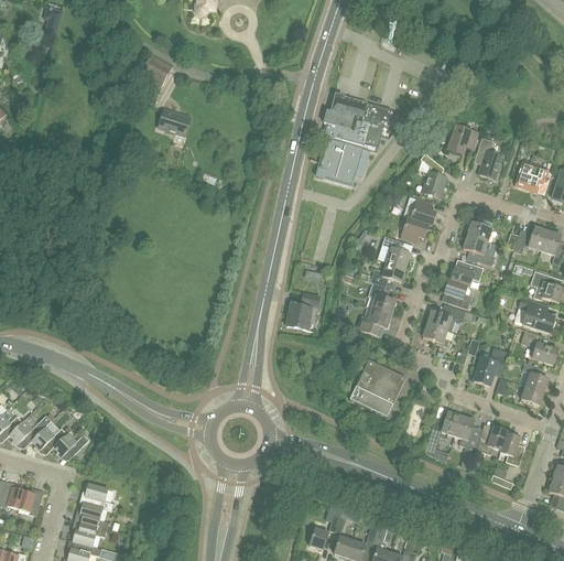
[(195,0),(195,8),(195,10),(197,13),(201,14),(204,13),(206,11),(207,8),(215,9),(215,0),(195,0)]
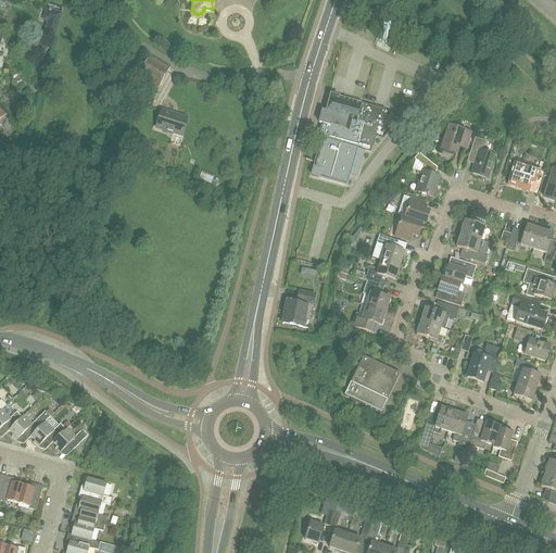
[(61,11),(47,7),(43,16),(48,19),(45,32),(54,34),(61,11)]
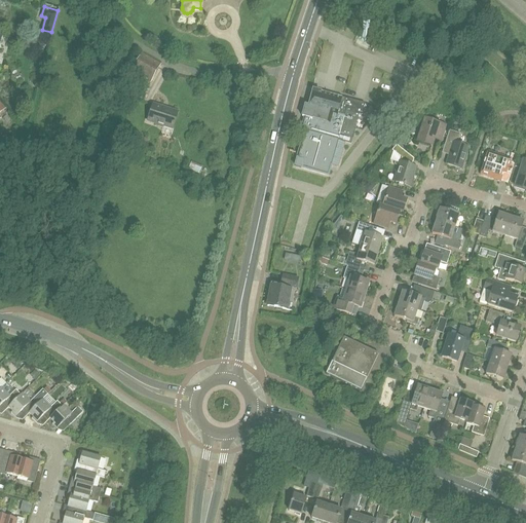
[(150,79),(160,62),(142,50),(132,69),(150,79)]
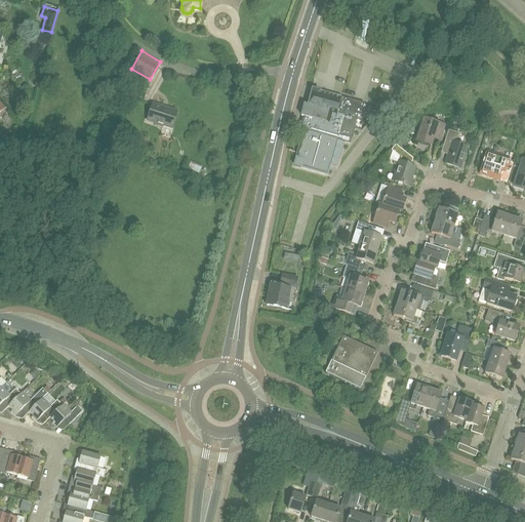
[(130,81),(127,88),(139,93),(143,86),(130,81)]
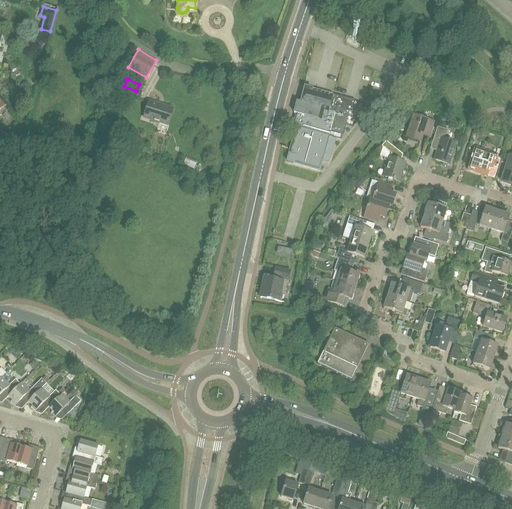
[(340,94),(325,90),(325,91),(304,85),(300,101),(297,100),(294,111),(297,112),(293,124),(297,125),(289,152),(289,153),(288,153),(287,159),(293,161),(293,160),(294,161),(294,160),(319,167),(320,163),(321,163),(322,158),(329,160),(336,136),(342,138),(346,123),(345,123),(349,109),(351,110),(355,98),(340,94)]
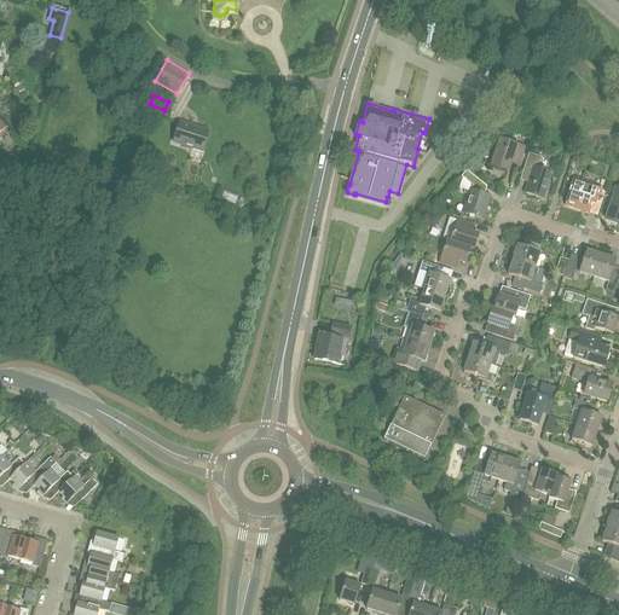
[(180,120),(173,139),(203,149),(209,129),(180,120)]
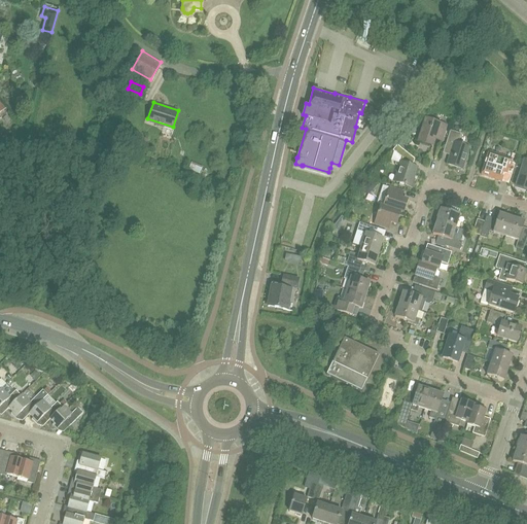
[(442,138),(443,134),(446,124),(425,116),(418,139),(432,144),(434,136),(442,138)]
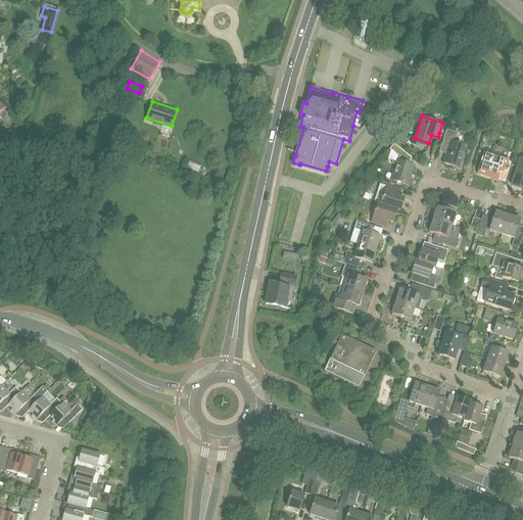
[(446,127),(441,143),(448,146),(443,160),(459,166),(466,144),(455,140),(458,131),(446,127)]
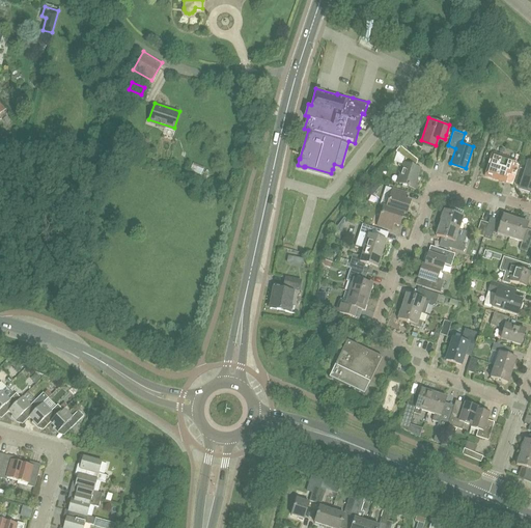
[(396,150),(394,158),(398,160),(397,162),(401,163),(396,181),(414,186),(420,166),(416,165),(411,164),(412,162),(416,157),(400,143),(395,149),(396,150)]
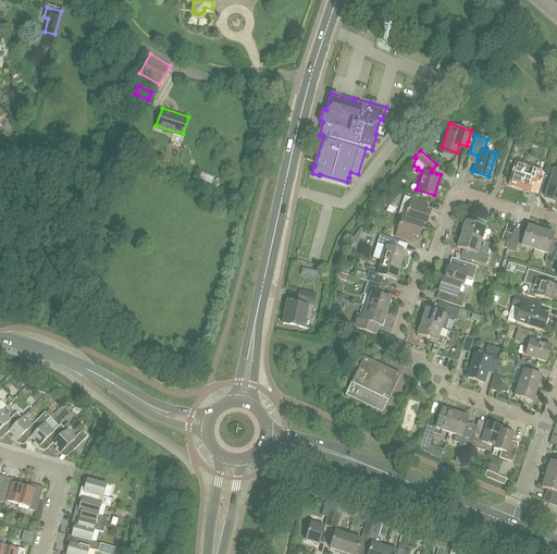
[(517,158),(508,183),(530,189),(532,183),(540,185),(547,162),(541,160),(540,165),(517,158)]
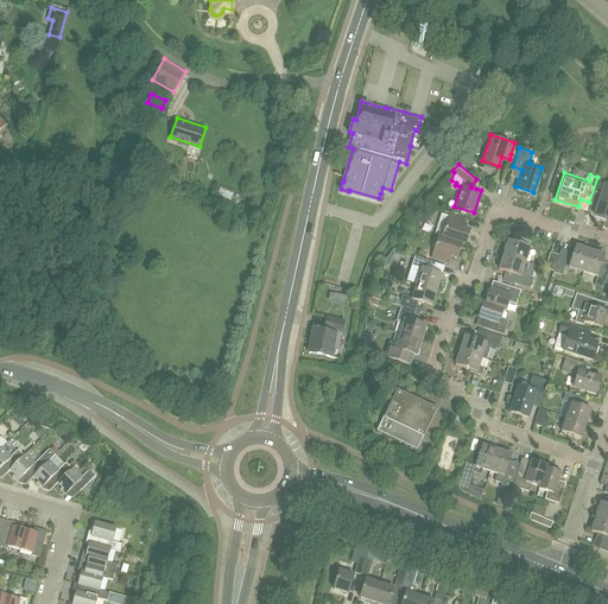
[(607,216),(607,184),(605,183),(595,213),(607,216)]
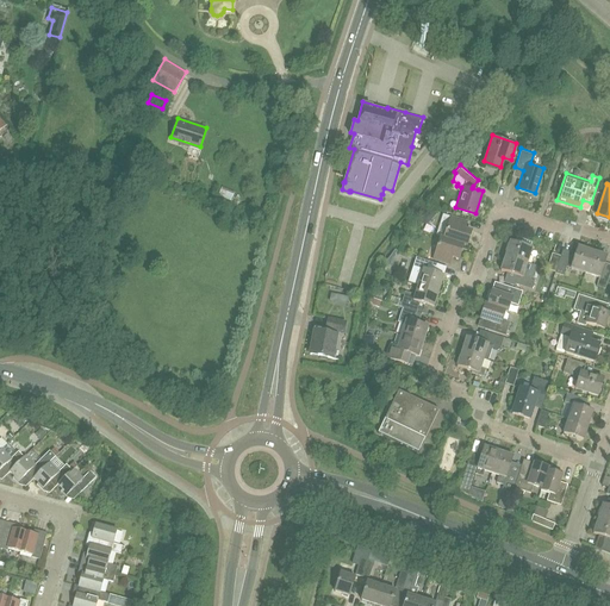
[(462,242),(466,243),(471,229),(465,226),(467,219),(452,213),(444,236),(462,242)]
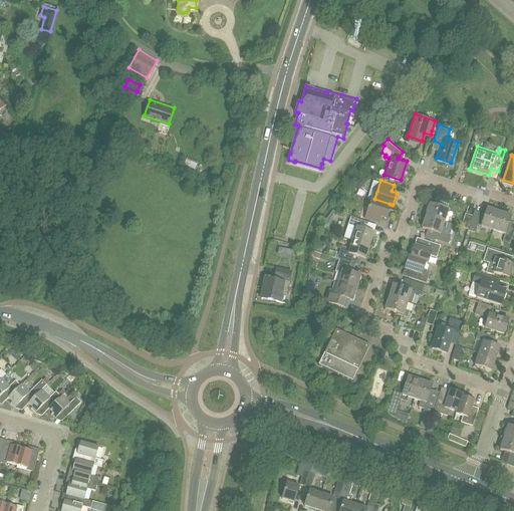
[(374,199),(371,198),(365,216),(378,221),(380,215),(386,216),(390,204),(374,199)]
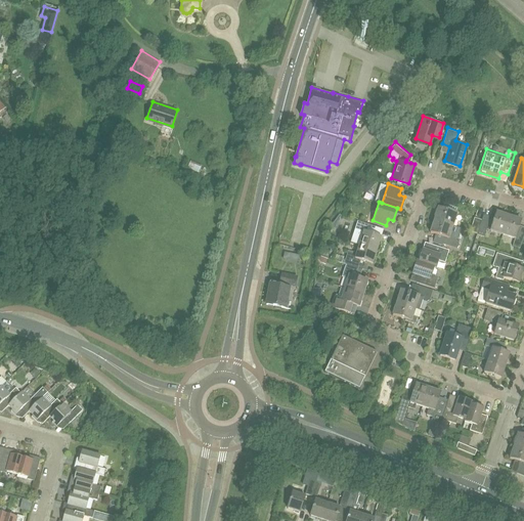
[(434,218),(452,223),(456,211),(438,205),(434,218)]
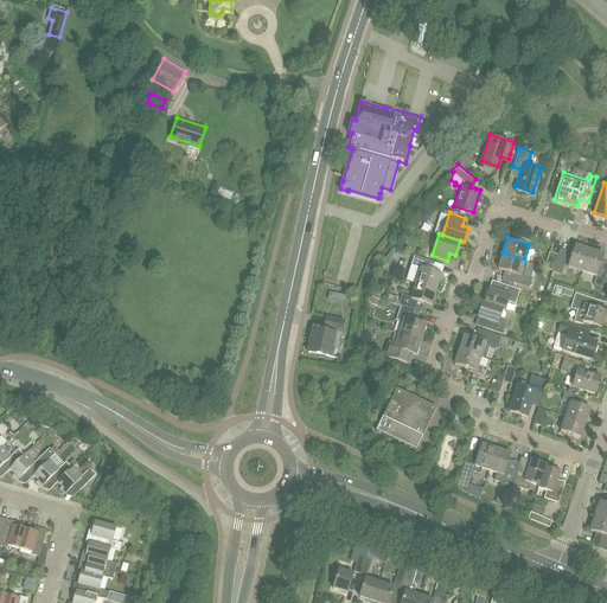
[(582,269),(589,248),(575,243),(570,256),(557,252),(553,268),(553,269),(561,271),(563,263),(582,269)]
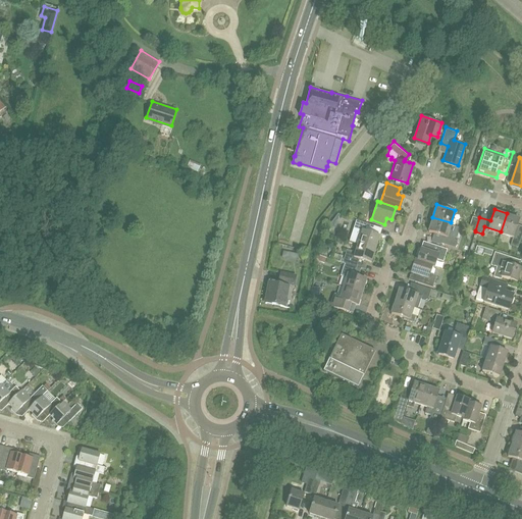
[(507,213),(501,231),(513,236),(511,243),(518,245),(521,231),(521,230),(516,228),(519,217),(507,213)]
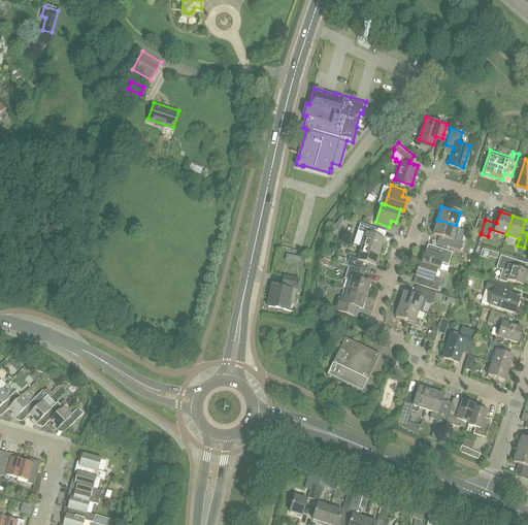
[(481,233),(485,220),(477,218),(473,231),(481,233)]
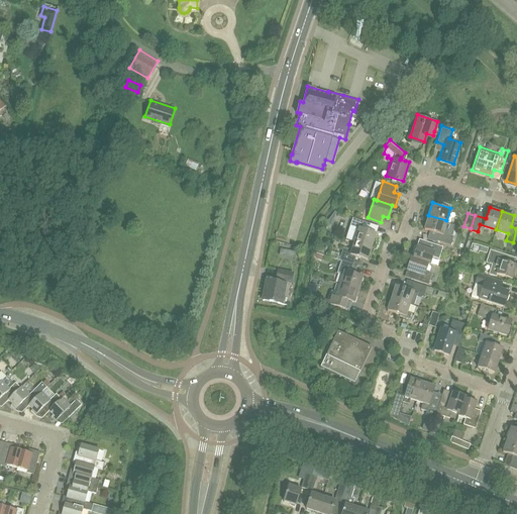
[(366,220),(352,216),(348,214),(346,222),(350,224),(349,227),(357,230),(354,239),(372,245),(376,232),(364,228),(366,220)]
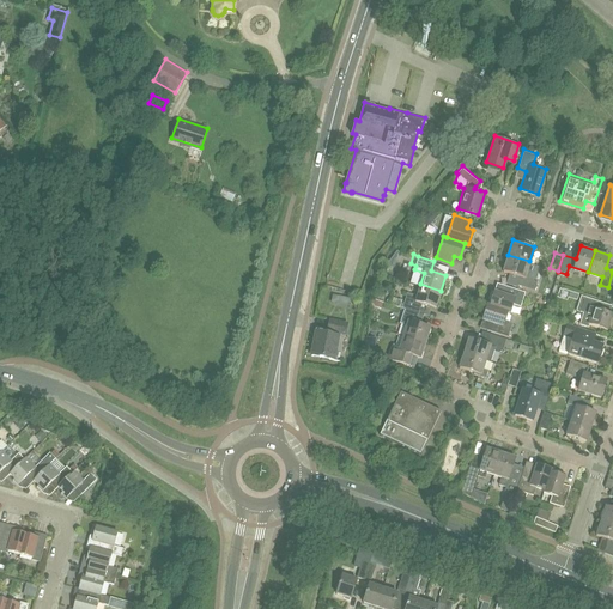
[(525,276),(529,261),(508,255),(503,269),(520,274),(517,282),(534,288),(536,280),(525,276)]
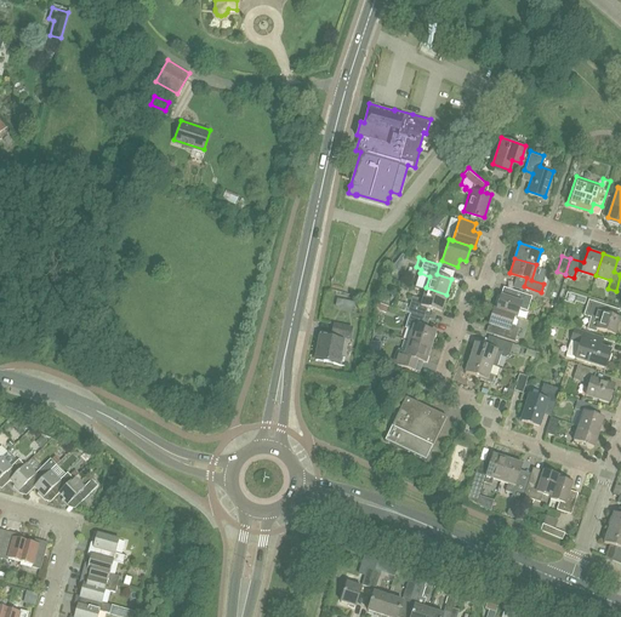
[(442,310),(446,295),(426,287),(422,298),(411,296),(410,303),(396,298),(393,304),(410,310),(423,315),(426,306),(442,310)]
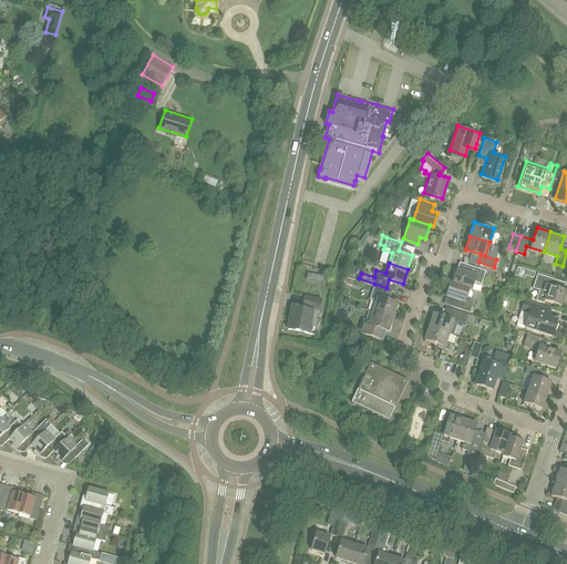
[(454,276),(453,282),(470,287),(472,288),(474,279),(482,283),(485,269),(466,263),(464,270),(457,268),(456,268),(455,268),(452,275),(454,276)]
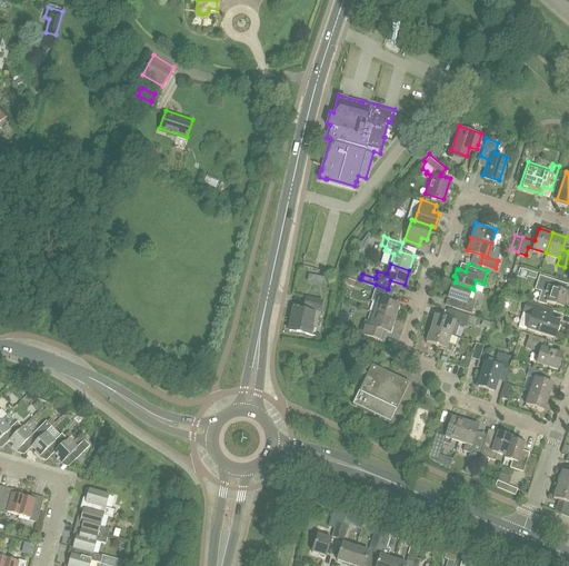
[(535,276),(537,270),(519,265),(517,274),(526,276),(527,274),(535,276)]
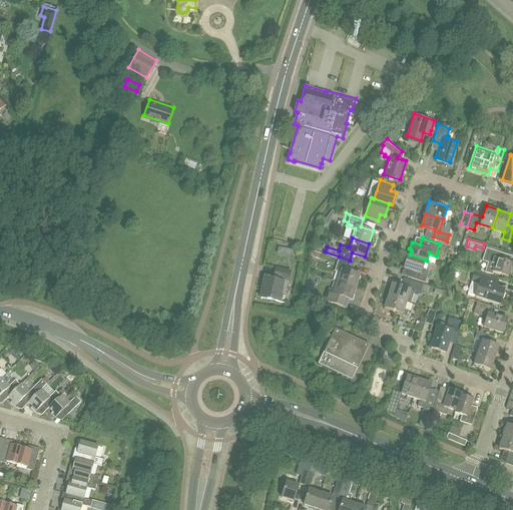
[(286,251),(288,245),(279,243),(278,250),(286,251)]
